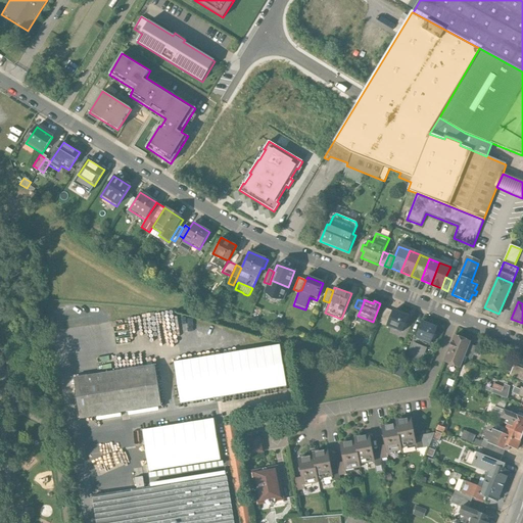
[(387,327),(393,312),(385,308),(379,324),(387,327)]
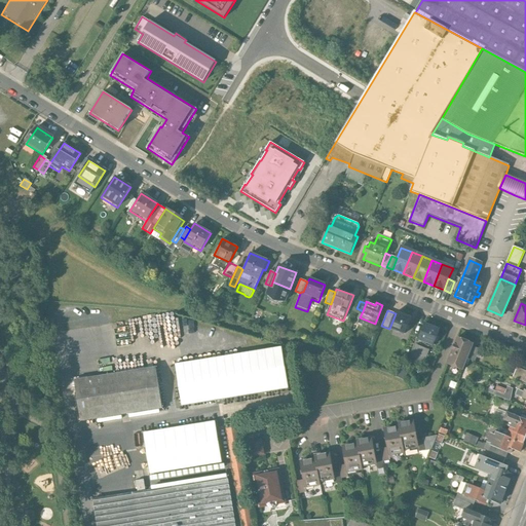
[(411,320),(396,313),(389,329),(405,335),(411,320)]
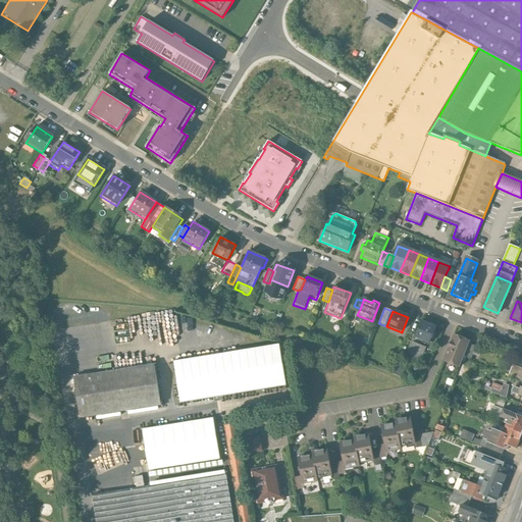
[(437,328),(421,322),(414,338),(430,345),(437,328)]
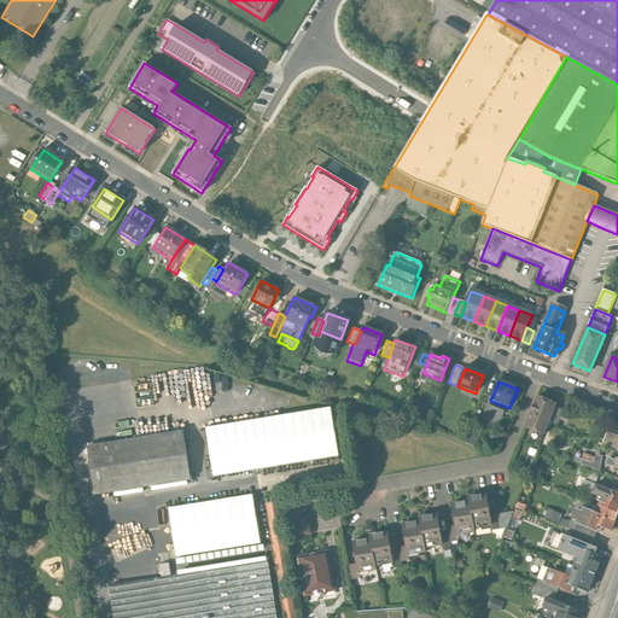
[(557,404),(537,397),(524,430),(543,437),(549,421),(555,408),(557,404)]
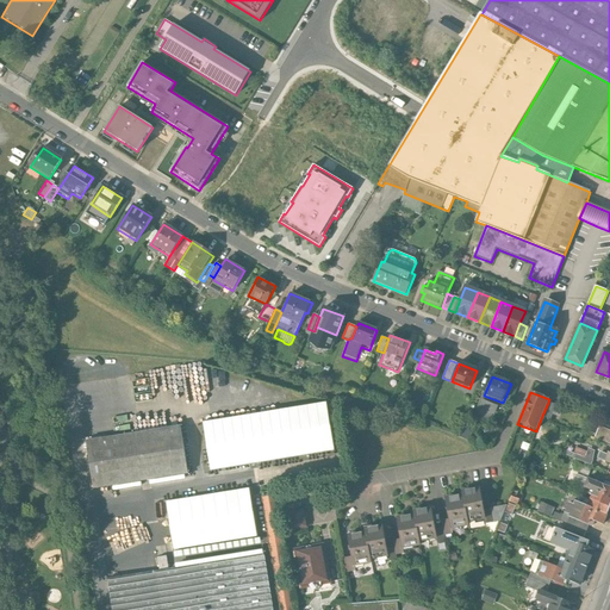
[(498,406),(483,400),(475,417),(491,423),(498,406)]
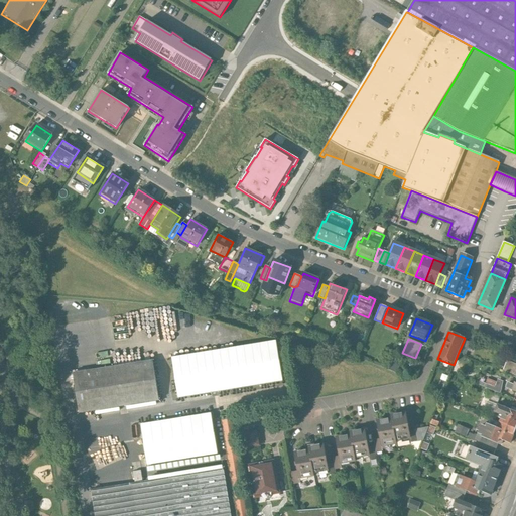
[(276,341),(171,358),(178,398),(283,381),(276,341)]
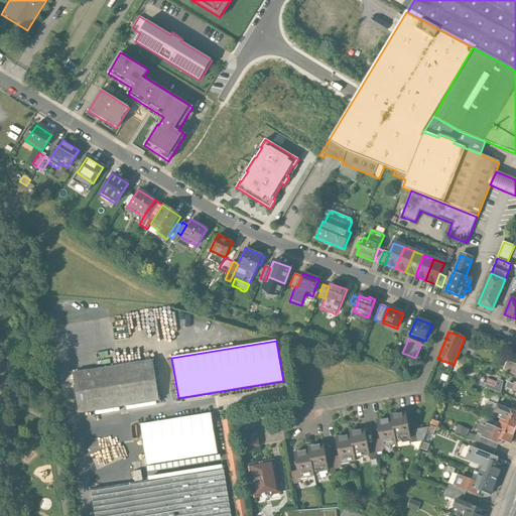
[(471,343),(464,341),(459,352),(466,355),(471,343)]
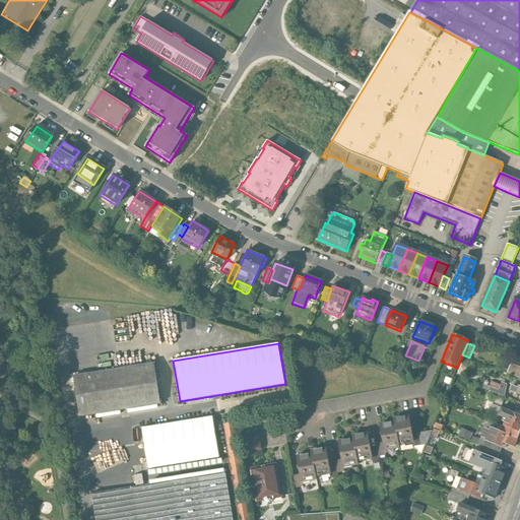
[(403,366),(396,363),(392,373),(398,375),(399,373),(400,374),(403,366)]
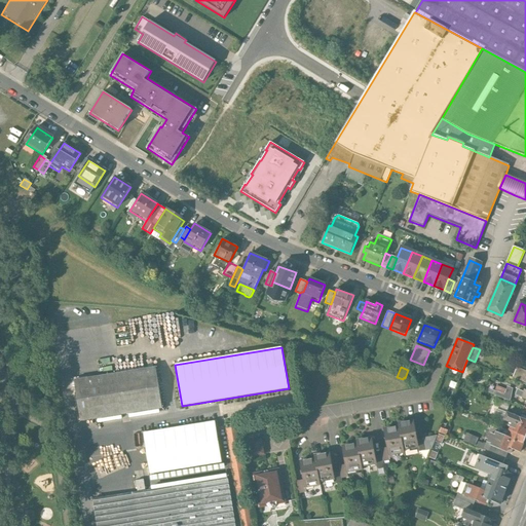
[(157,369),(76,380),(82,423),(163,412),(157,369)]
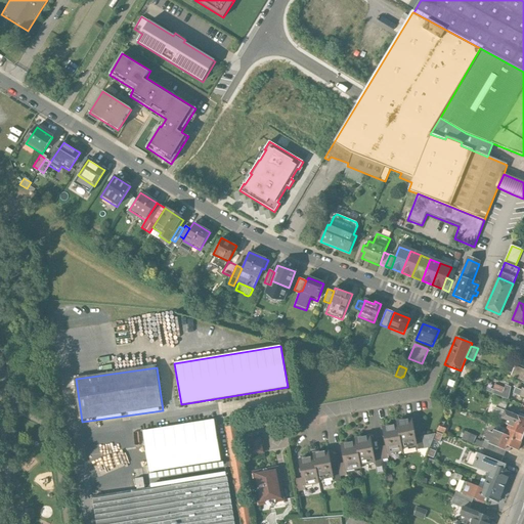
[(523,370),(515,367),(511,377),(523,381),(523,370)]
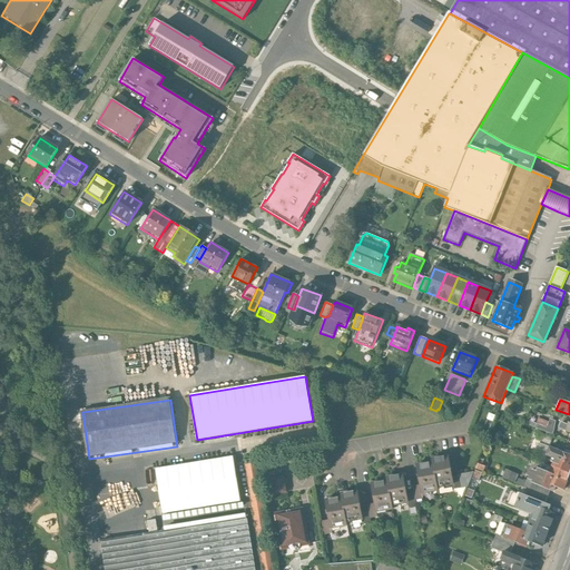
[(553,425),(539,419),(537,424),(544,426),(542,431),(551,435),(553,430),(551,429),(553,425)]
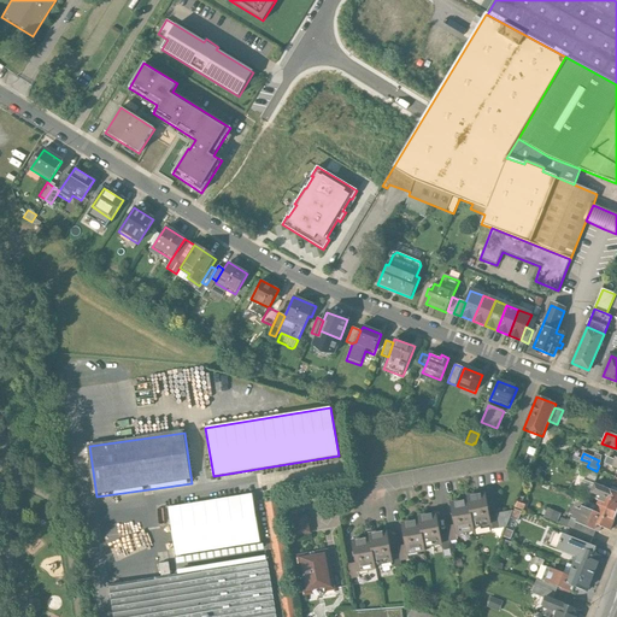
[(599,475),(583,469),(581,477),(597,482),(599,475)]
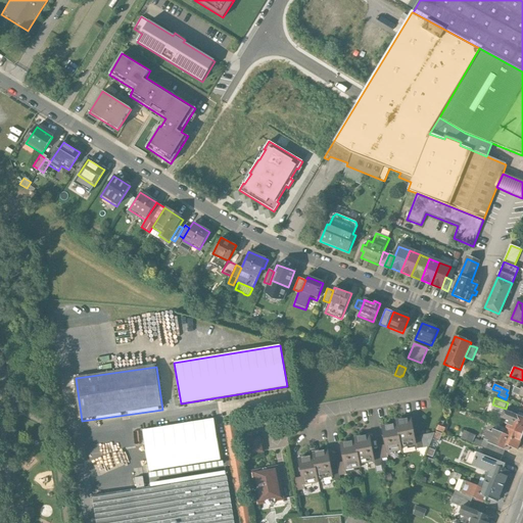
[(522,418),(505,411),(501,420),(508,422),(505,428),(522,435),(522,418)]
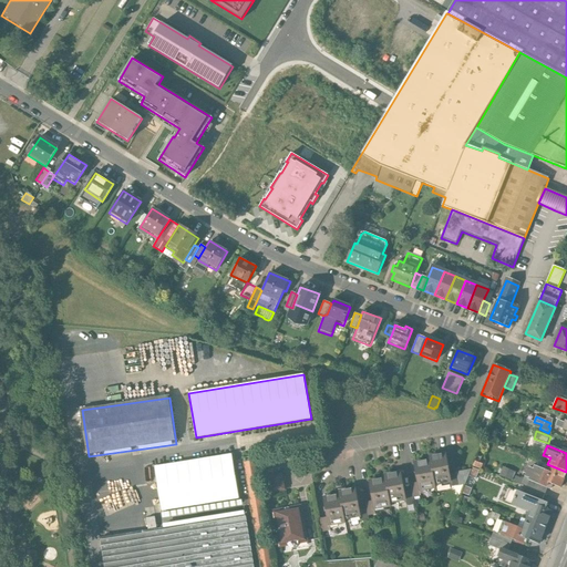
[(232,454),(153,467),(161,513),(239,500),(232,454)]
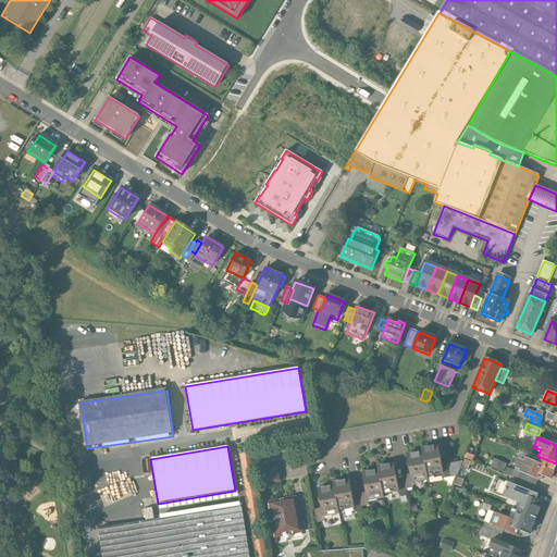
[(438,446),(422,448),(422,452),(428,480),(444,477),(442,466),(438,446)]
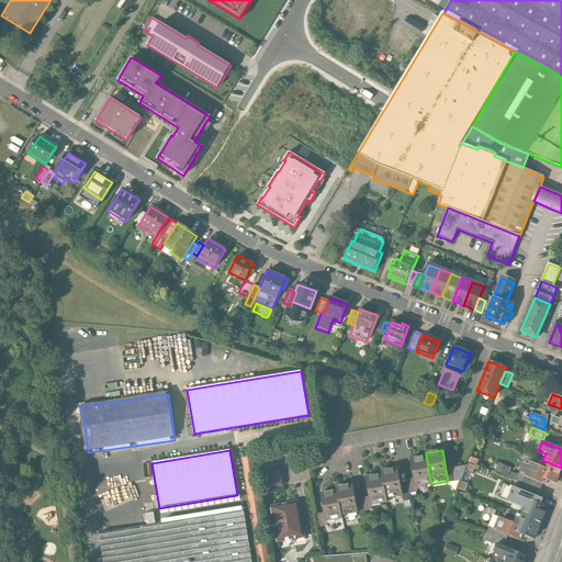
[(431,484),(426,456),(409,459),(414,480),(415,490),(431,486),(431,484)]
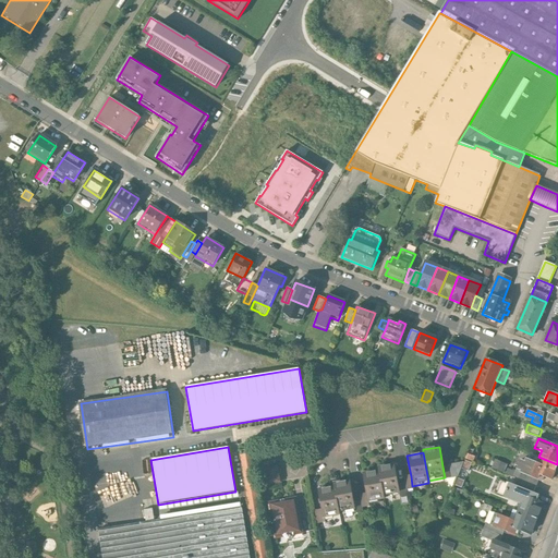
[(239,456),(255,557),(267,557),(251,453),(239,456)]
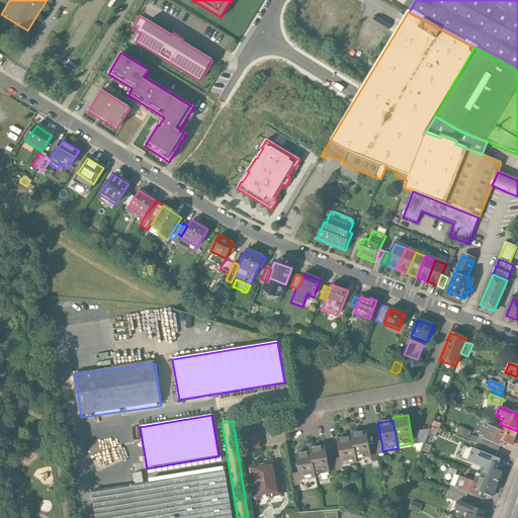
[(517,433),(517,431),(500,424),(498,430),(488,426),(487,430),(484,428),(480,437),(485,438),(484,440),(501,446),(503,447),(504,443),(513,447),(517,433)]
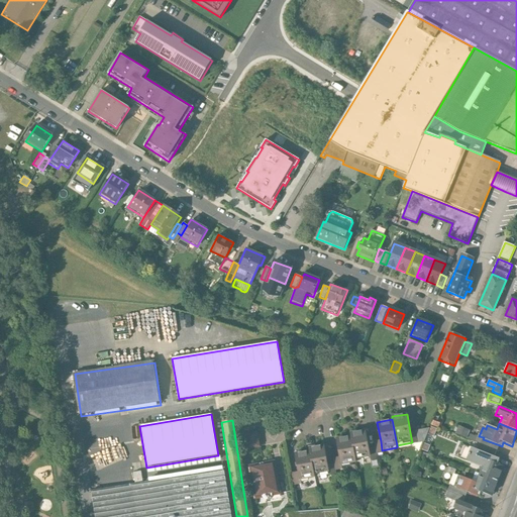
[(455,435),(476,443),(479,436),(471,434),(472,432),(458,427),(455,435)]
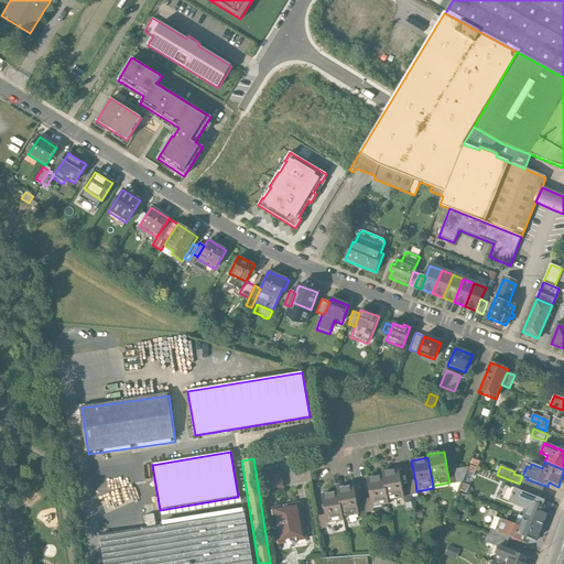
[(264,474),(268,492),(284,489),(280,470),(264,474)]
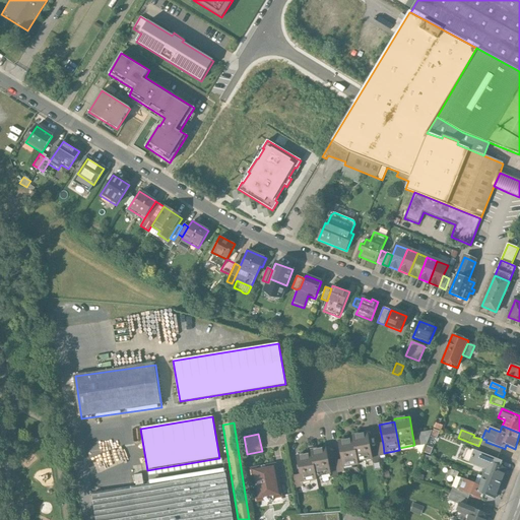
[(352,436),(352,439),(358,464),(373,461),(371,452),(368,434),(352,436)]
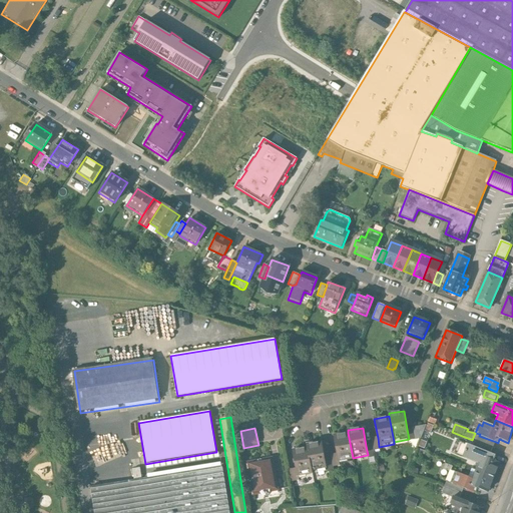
[(413,428),(407,429),(409,439),(409,442),(415,440),(413,428)]
